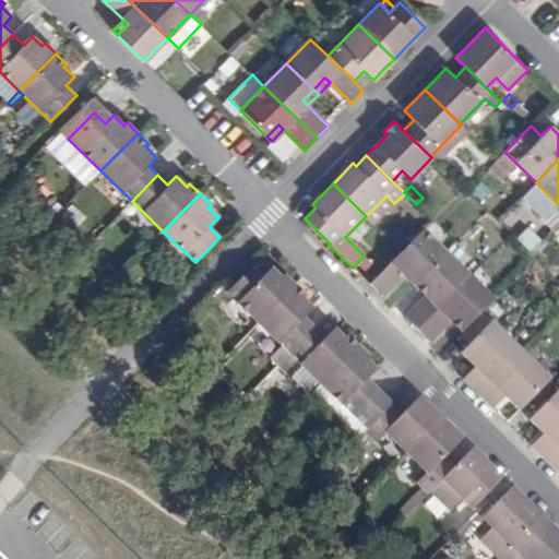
[(419,282),(445,254),(421,232),(402,251),(370,284),(382,296),(403,275),(407,270),(419,282)]
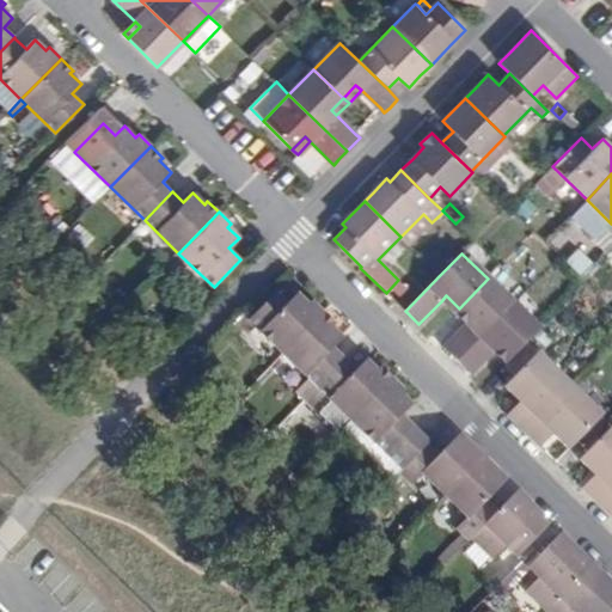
[(513,304),(488,279),(459,308),(471,320),(466,325),(447,344),(444,348),(445,350),(457,361),(485,334),(513,304)]
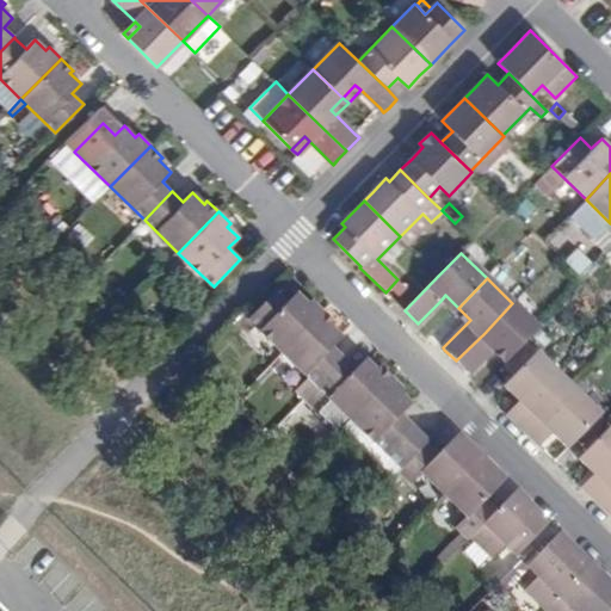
[(255,326),(283,353),(322,313),(310,302),(308,304),(296,294),(287,303),(276,292),(250,320),(255,326)]
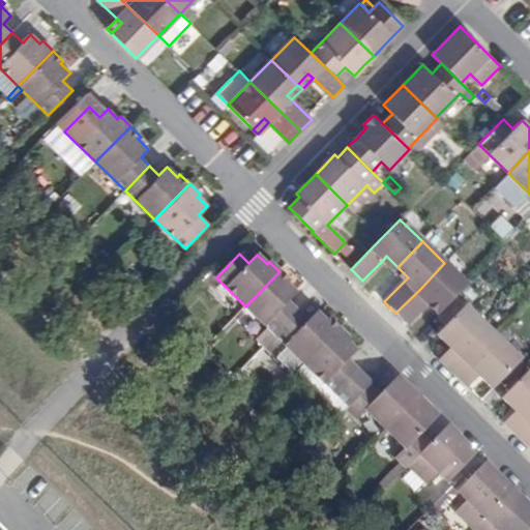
[(392,271),(398,267),(386,256),(382,261),(392,271)]
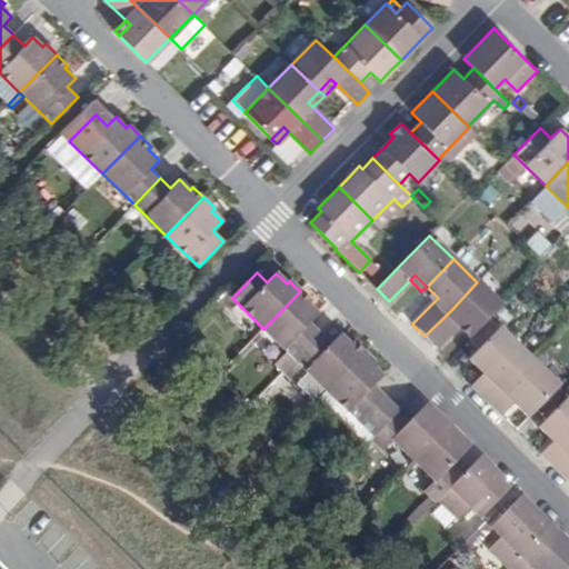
[(501,307),(477,282),(451,310),(425,336),(437,349),(441,345),(458,327),(463,322),(475,333),(501,307)]
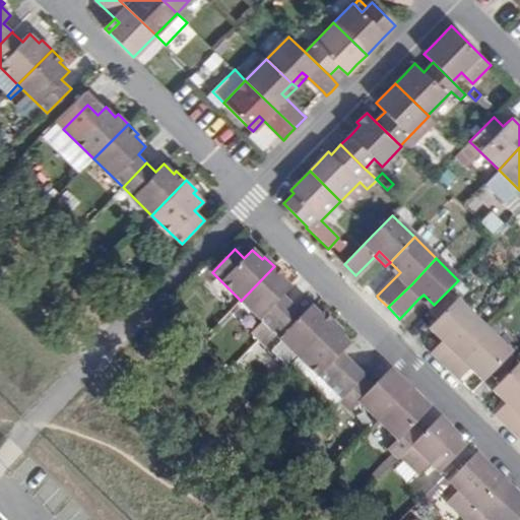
[(400,272),(390,262),(385,266),(396,276),(400,272)]
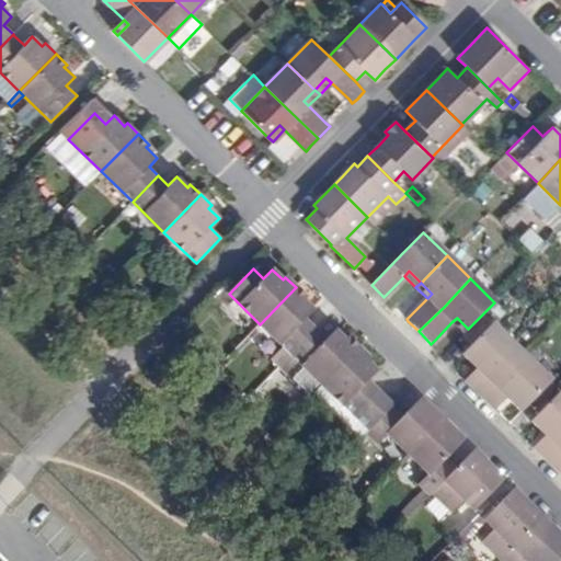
[(228,307),(235,299),(229,294),(222,287),(213,297),(222,306),(224,307),(226,305),(228,307)]
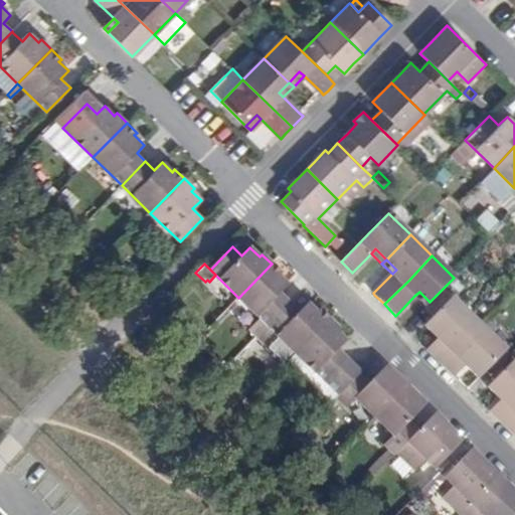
[(272,264),(238,298),(256,315),(248,322),(261,333),(290,303),(280,294),(289,286),(279,276),(282,274),(272,264)]
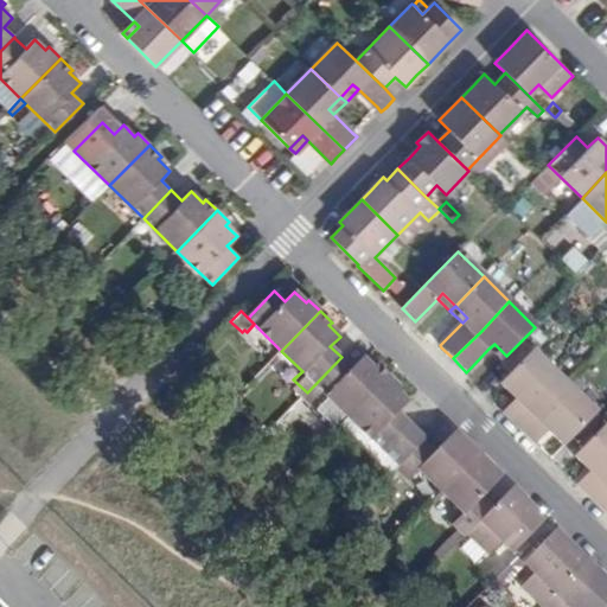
[(489,349),(502,362),(506,356),(494,344),(489,349)]
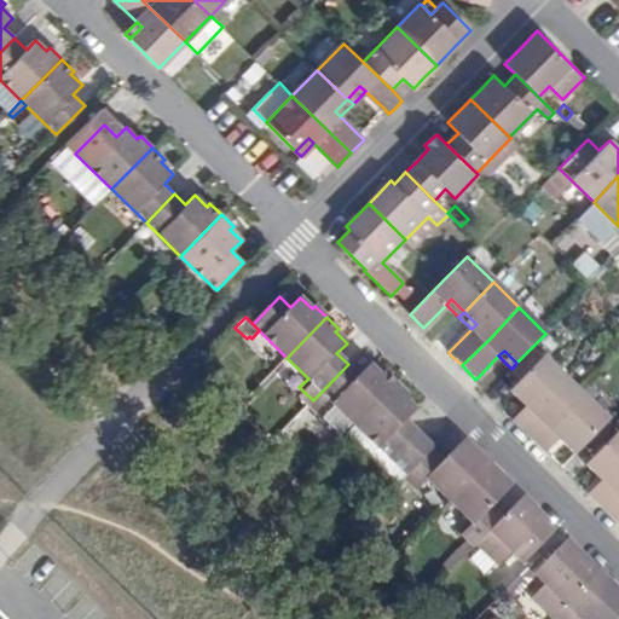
[(544,357),(519,383),(510,392),(524,404),(528,409),(525,414),(520,409),(512,418),(530,437),(577,389),(544,357)]
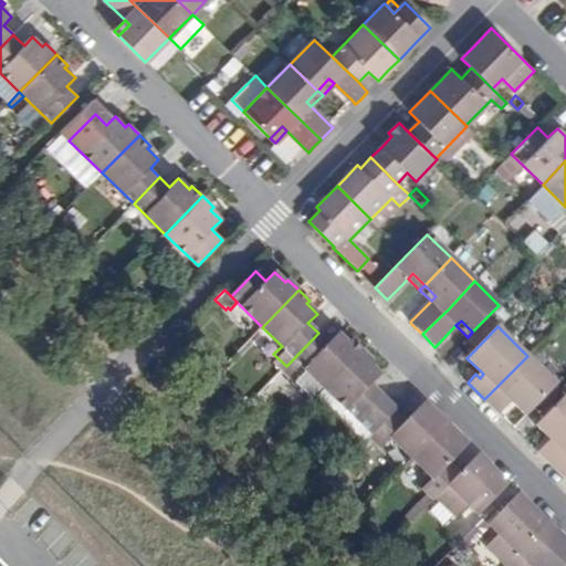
[(318,333),(286,366),(299,378),(306,370),(325,389),(362,352),(350,342),(348,344),(337,334),(328,344),(318,333)]
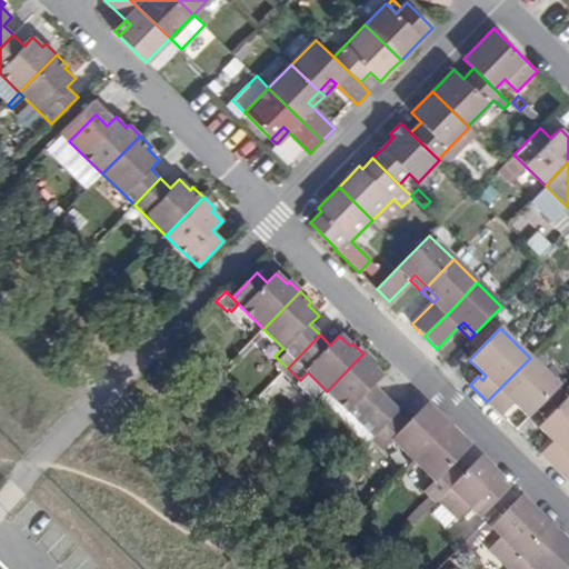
[(363,353),(327,391),(359,422),(375,437),(396,415),(399,412),(372,387),(382,377),(371,367),(375,365),(363,353)]
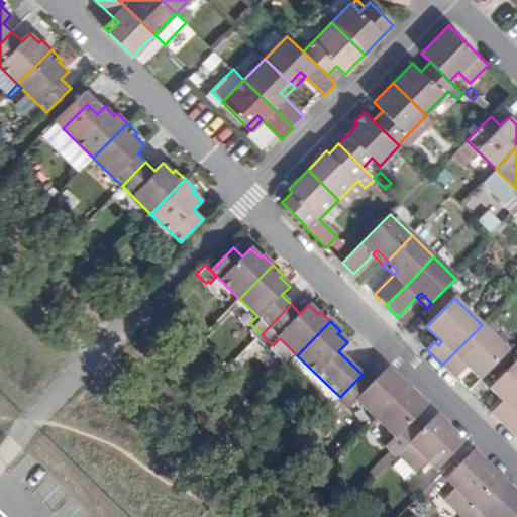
[(508,351),(482,325),(442,365),(458,380),(466,373),(461,369),(466,365),(470,369),(481,380),(488,373),(508,351)]
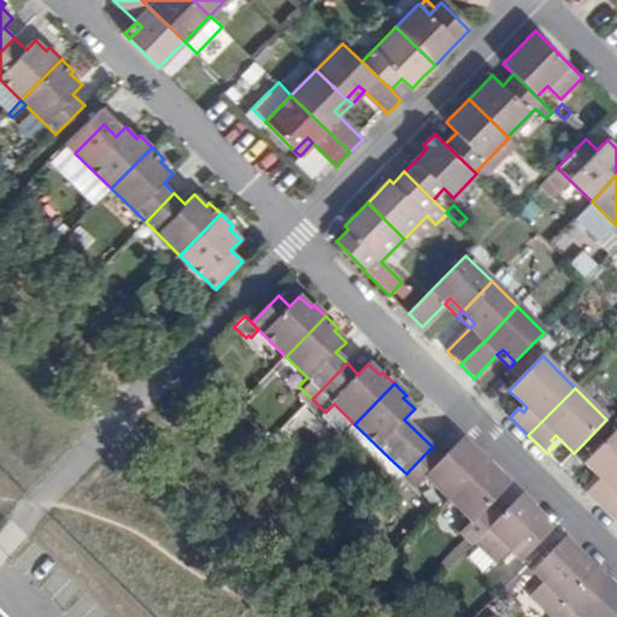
[(616,429),(592,456),(585,464),(598,477),(603,482),(599,487),(593,481),(585,491),(604,509),(616,494),(616,429)]
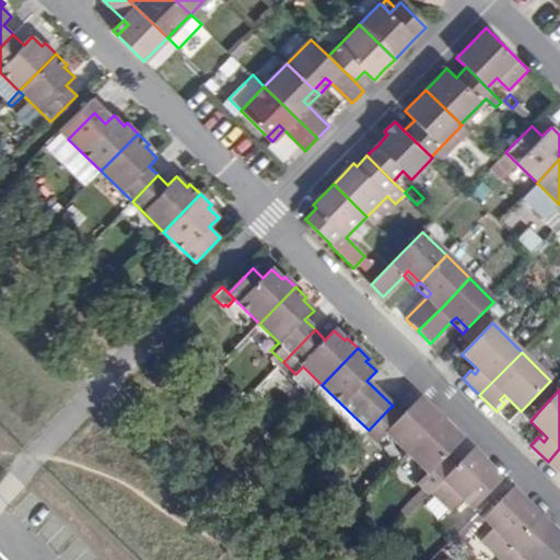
[(369,430),(366,432),(376,442),(386,433),(407,454),(442,419),(420,398),(400,419),(389,408),(369,430)]
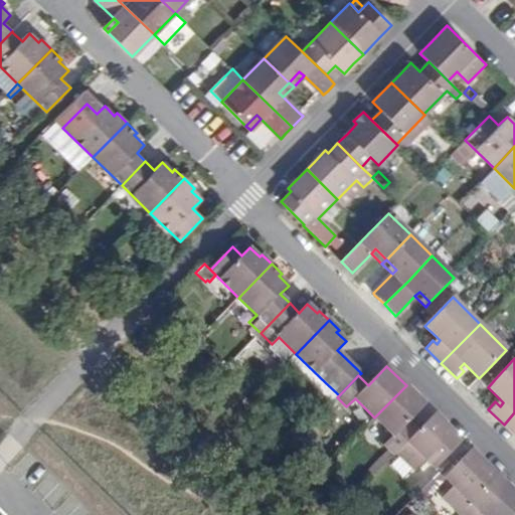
[(406,385),(374,417),(394,437),(385,445),(395,455),(396,453),(417,432),(408,422),(425,404),(406,385)]
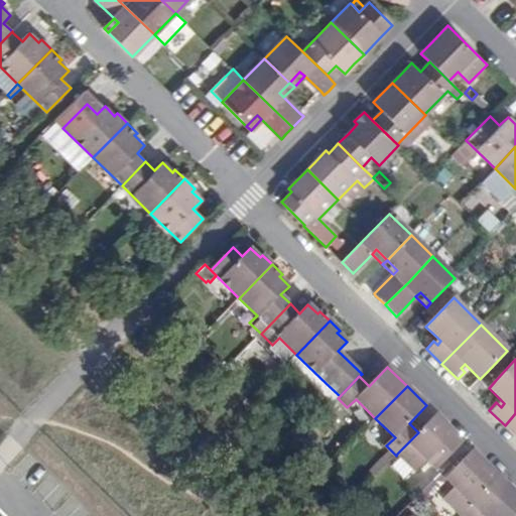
[(515,413),(505,425),(515,435),(515,413)]
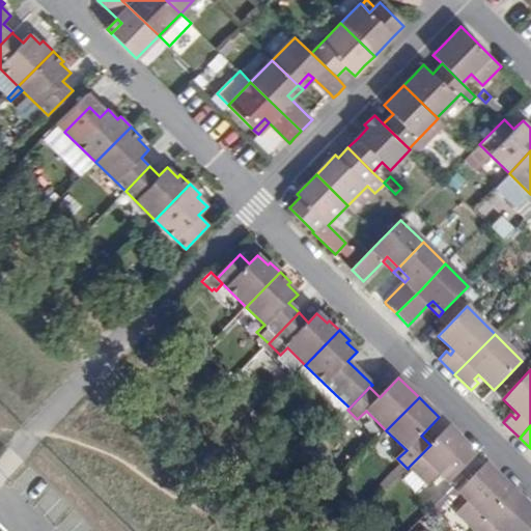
[(430,445),(409,467),(427,485),(439,474),(448,483),(458,473),(477,454),(449,426),(430,445)]
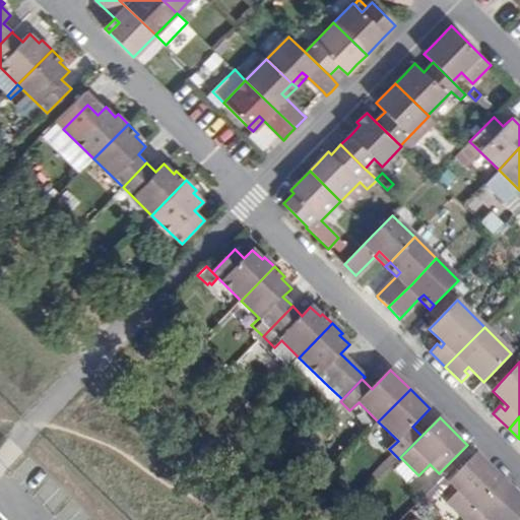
[(446,502),(464,519),(504,480),(475,453),(458,471),(448,481),(457,491),(446,502)]
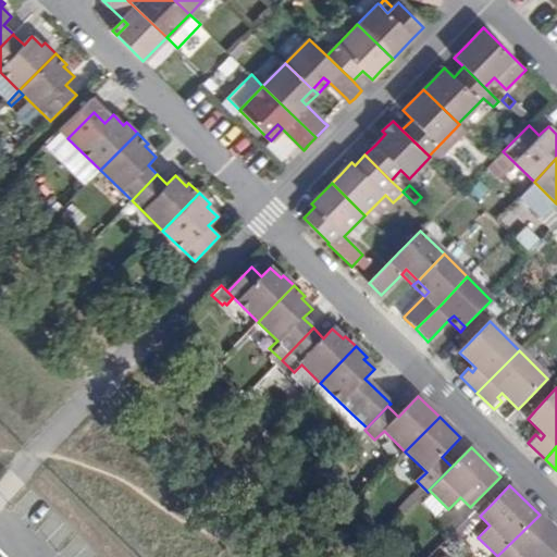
[(556,531),(540,515),(497,556),(555,556),(556,555),(556,531)]
